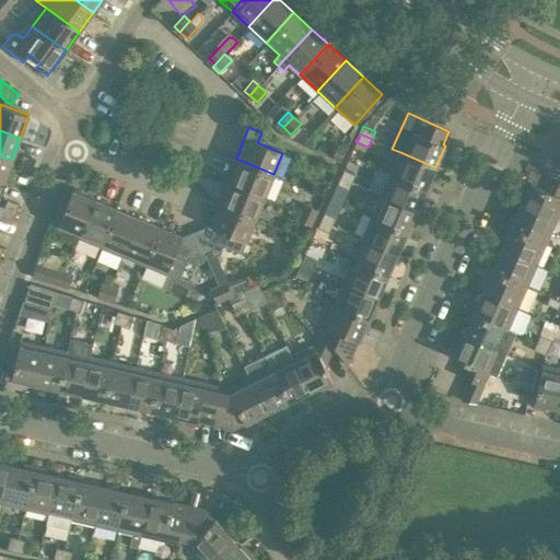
[(339,162),(346,149),(337,144),(331,158),(339,162)]
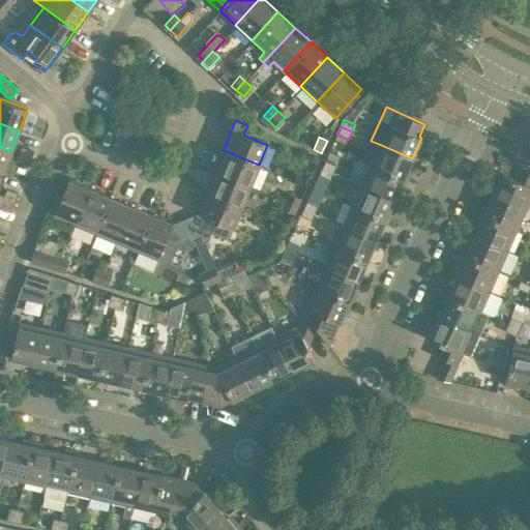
[(379,144),(370,164),(403,178),(412,158),(379,144)]
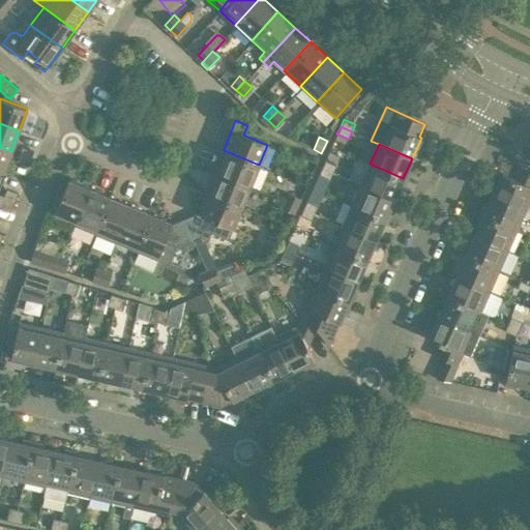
[(0,147),(0,171),(3,173),(11,151),(0,147)]
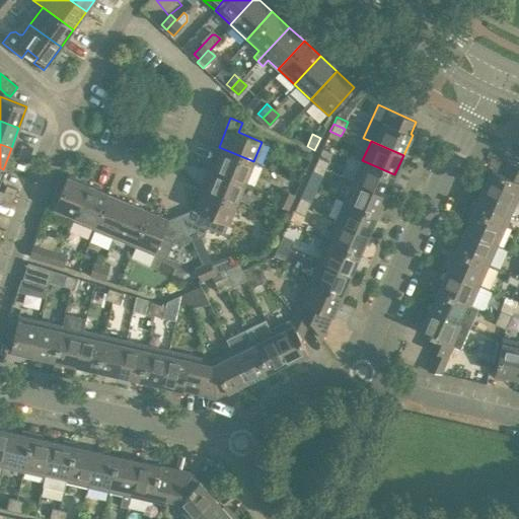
[(21,144),(18,151),(30,155),(32,148),(21,144)]
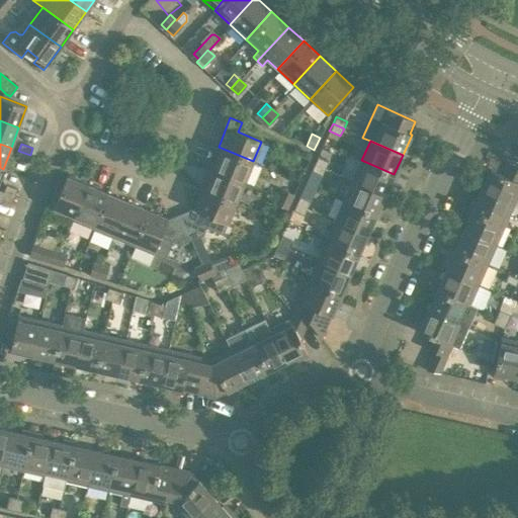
[(219,147),(209,167),(245,181),(253,161),(219,147)]
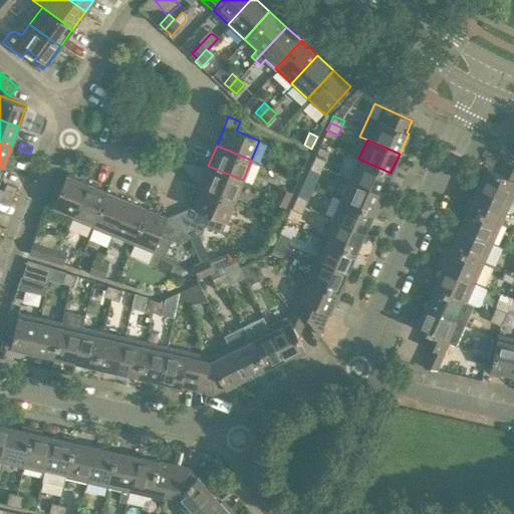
[(27,162),(30,154),(18,150),(15,157),(27,162)]
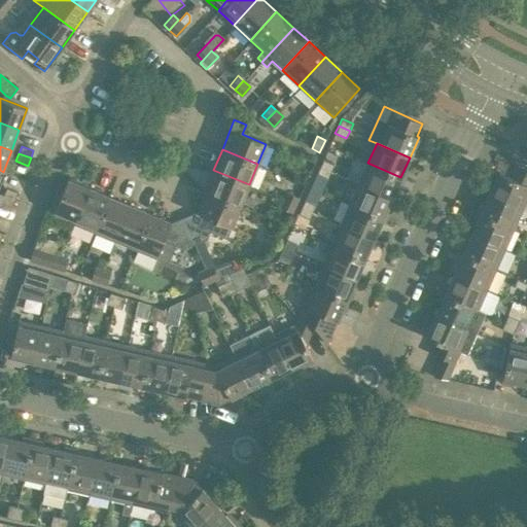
[(320,166),(331,171),(335,165),(323,160),(320,166)]
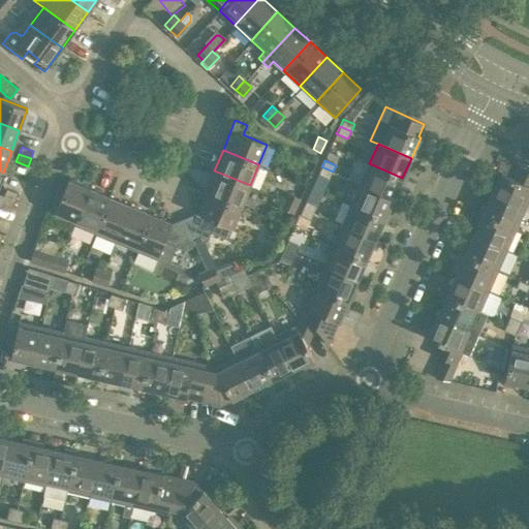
[(369,163),(361,183),(394,198),(402,178),(369,163)]
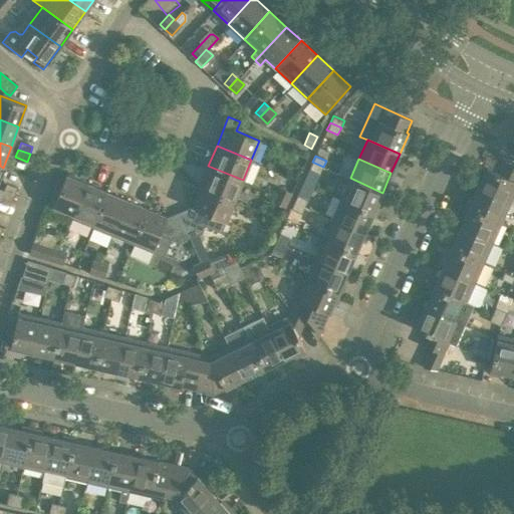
[(487,168),(477,189),(510,203),(513,193),(513,165),(501,160),(496,172),(487,168)]
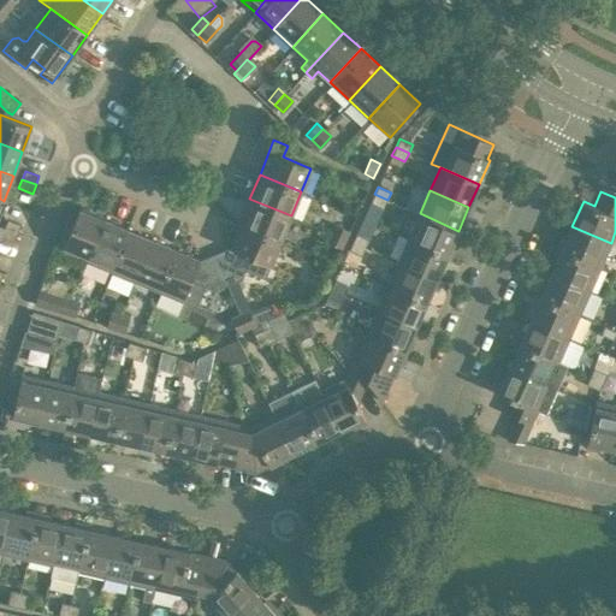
[(388,200),(374,194),(369,203),(383,209),(388,200)]
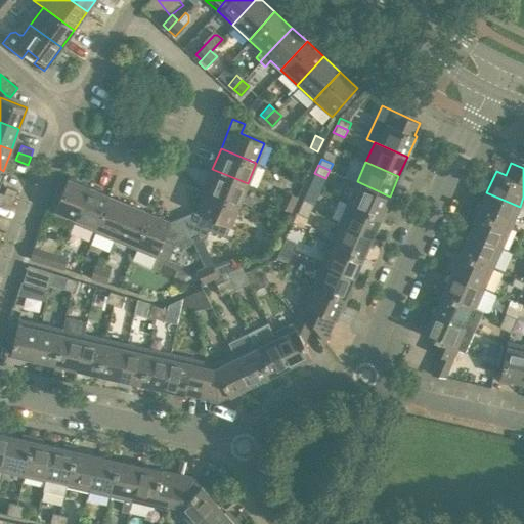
[(212,169),(204,189),(238,204),(248,183),(212,169)]
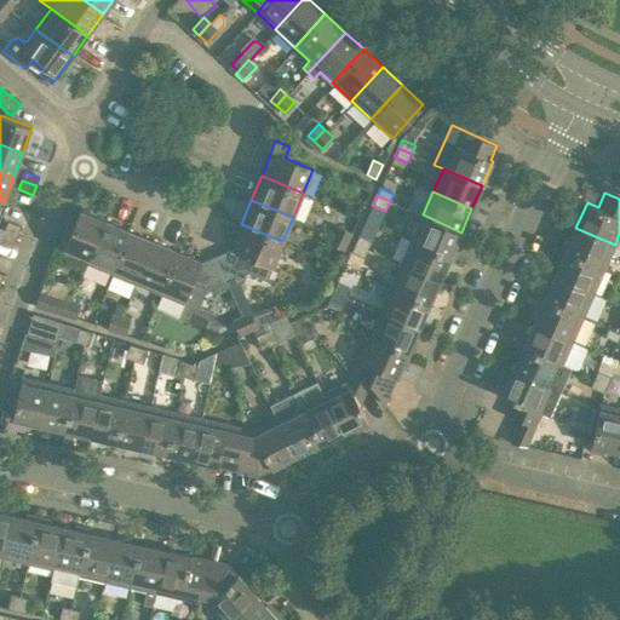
[(62,253),(86,263),(103,220),(79,211),(62,253)]
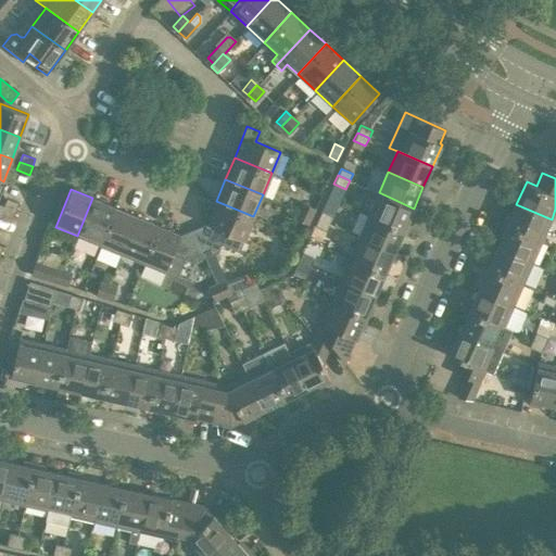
[(379,192),(369,214),(404,229),(414,209),(379,192)]
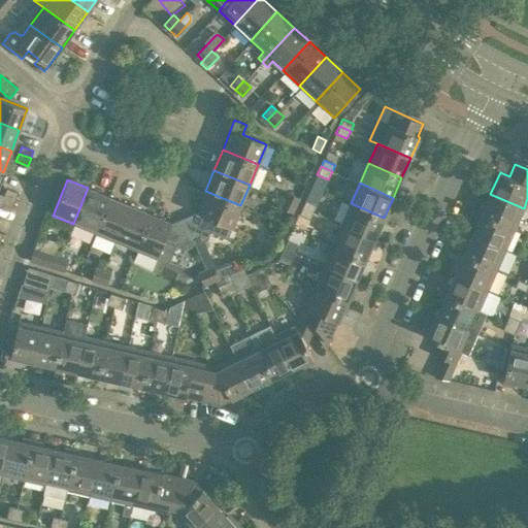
[(6,188),(4,195),(3,196),(14,200),(18,192),(6,188)]
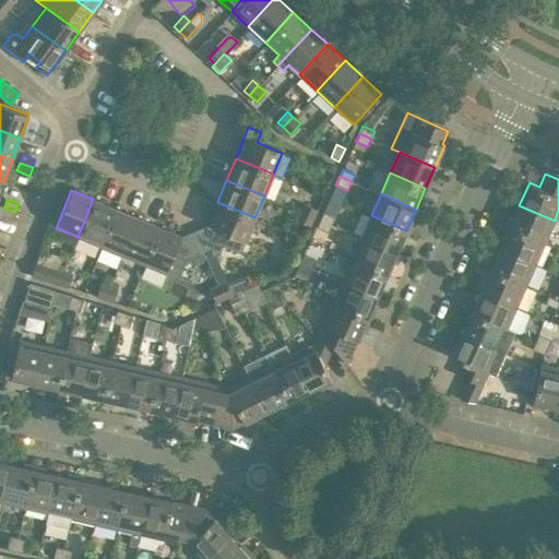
[(78,237),(99,246),(115,209),(93,199),(78,237)]
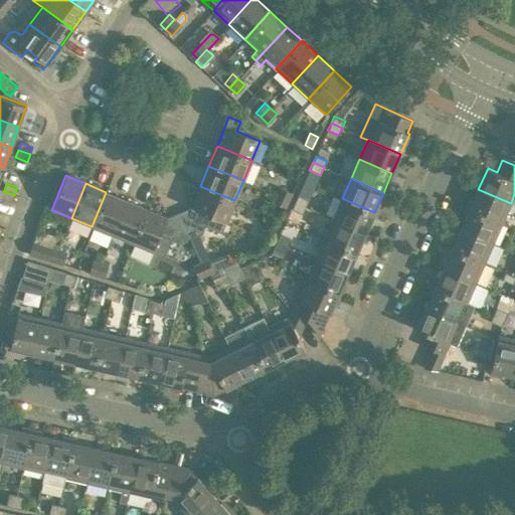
[(200,186),(191,207),(179,212),(190,238),(200,264),(205,275),(213,272),(198,235),(202,233),(204,226),(221,233),(234,200),(200,186)]
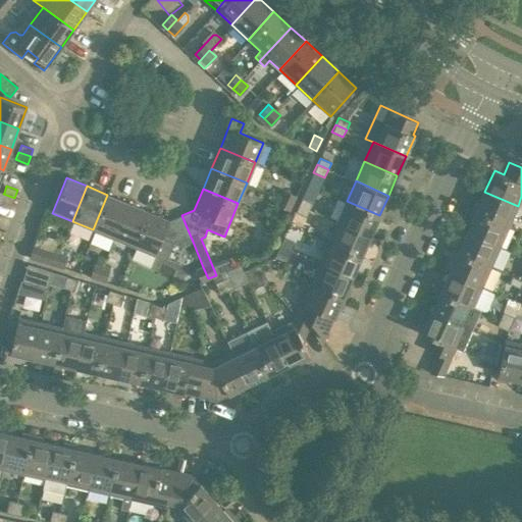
[(4,193),(0,191),(0,202),(2,201),(12,205),(14,198),(3,194),(4,193)]
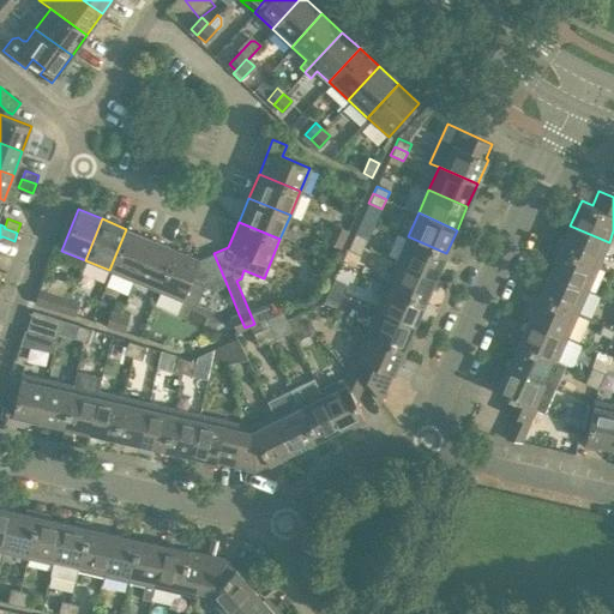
[(331,232),(344,238),(348,230),(333,224),(331,232)]
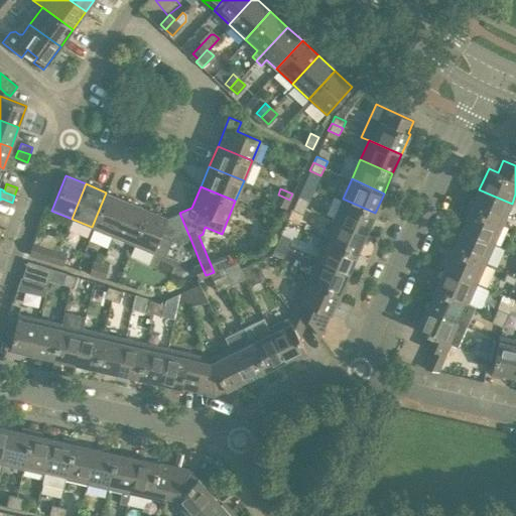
[(479,189),(471,210),(503,224),(512,204),(479,189)]
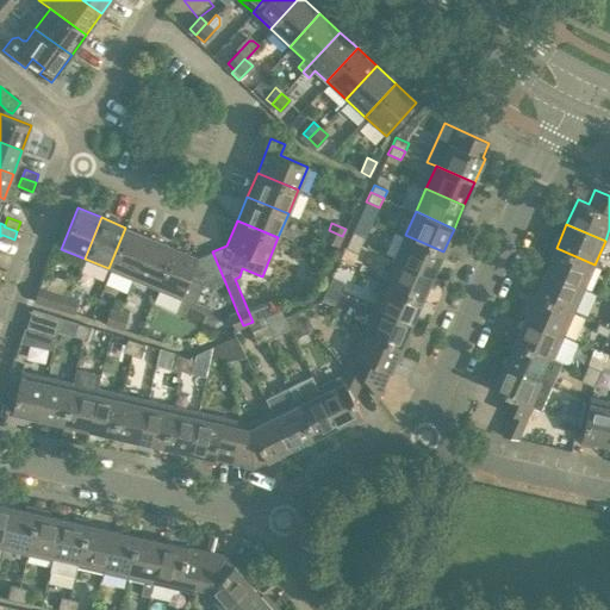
[(109,268),(132,278),(149,237),(125,228),(109,268)]
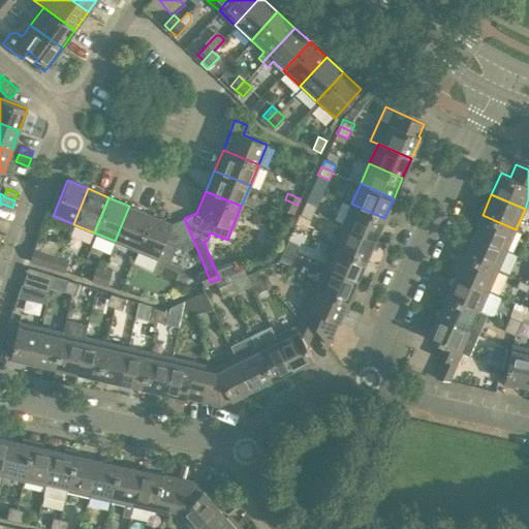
[(297,205),(285,199),(281,208),(292,214),(297,205)]
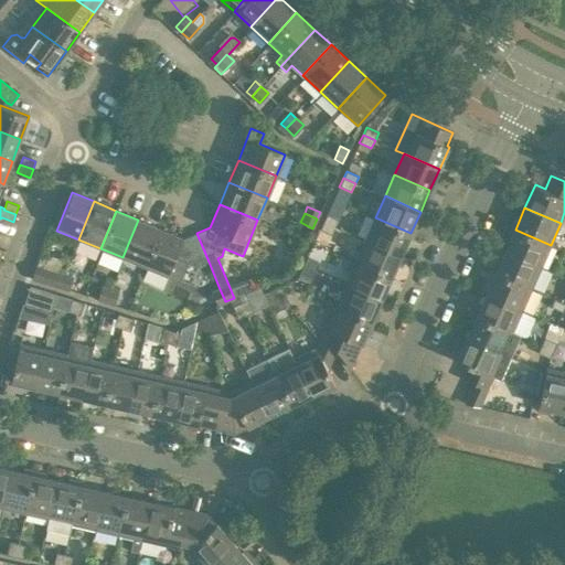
[(323,221),(336,226),(339,220),(327,214),(323,221)]
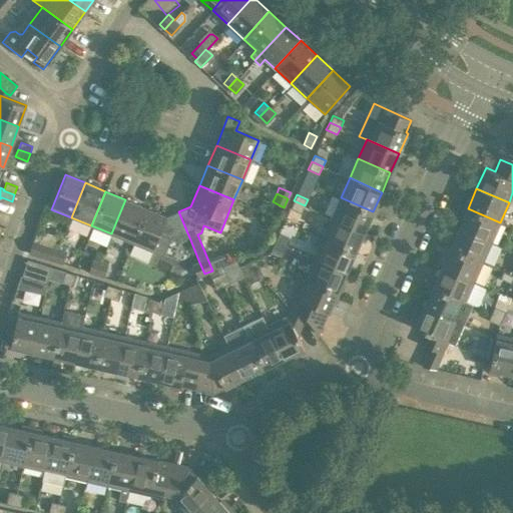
[(341,197),(332,217),(364,231),(373,211),(341,197)]
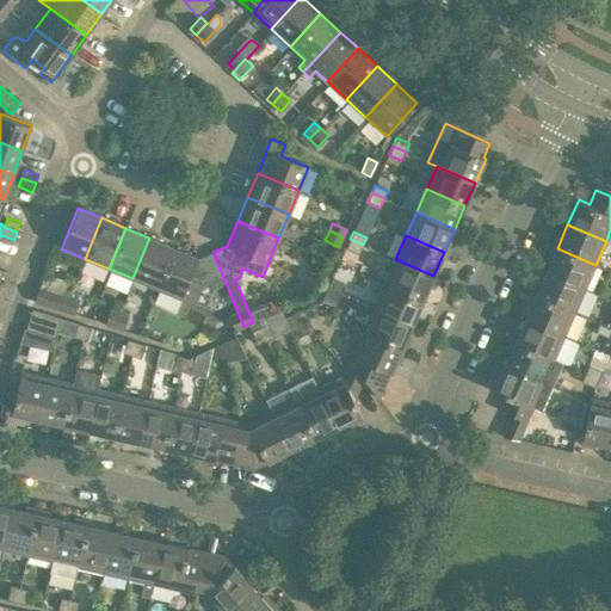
[(133,278),(155,289),(173,247),(149,238),(133,278)]
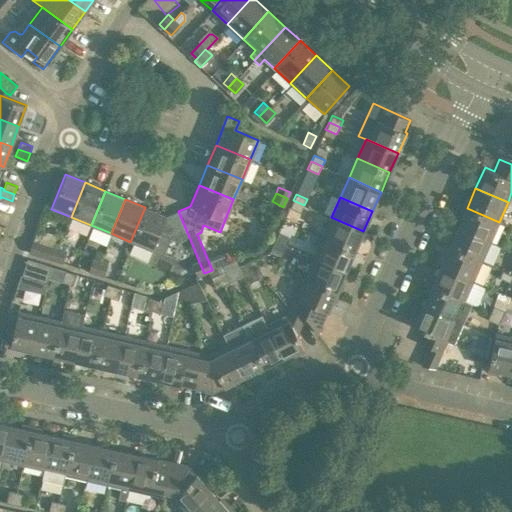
[(304,205),(293,200),(290,208),(300,213),(304,205)]
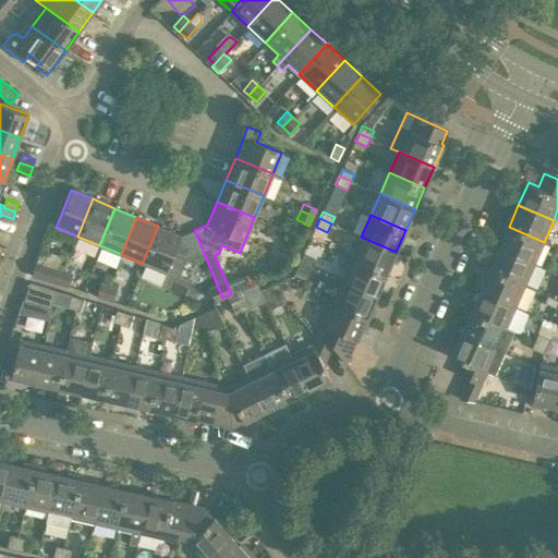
[(142,264),(166,274),(177,278),(178,276),(180,274),(183,265),(183,263),(184,261),(193,264),(206,258),(194,230),(181,235),(158,226),(142,264)]
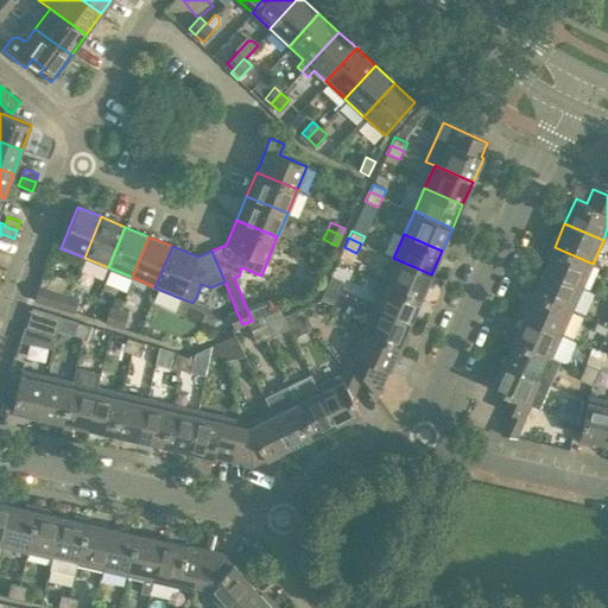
[(555,247),(544,271),(582,287),(593,264),(555,247)]
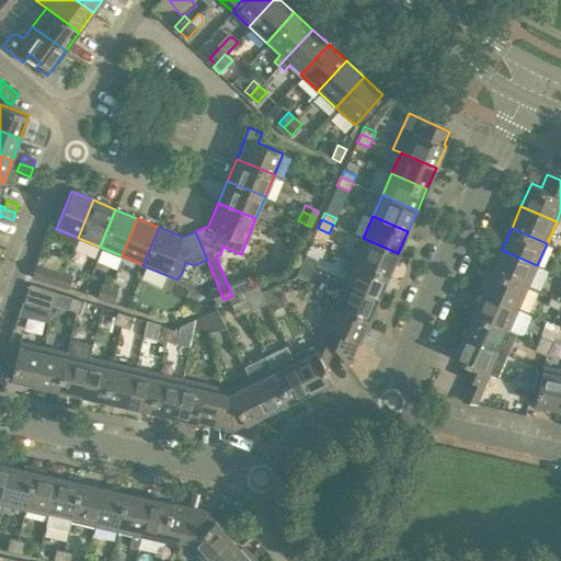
[(363,238),(353,259),(388,275),(398,253),(363,238)]
